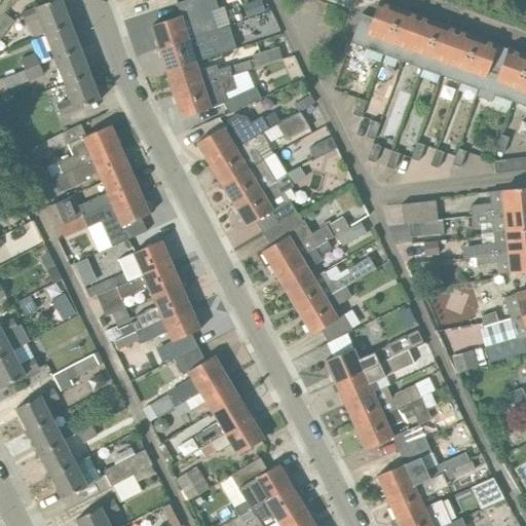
[(38,19),(44,33),(71,24),(62,0),(53,0),(21,13),(25,24),(38,19)]
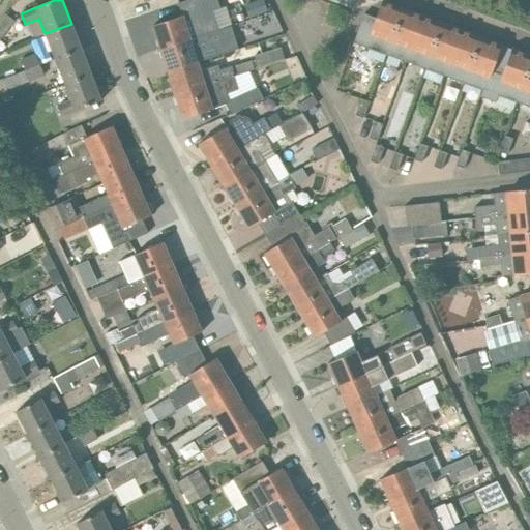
[(215,30),(210,15),(221,10),(216,0),(193,0),(179,5),(182,16),(152,26),(160,49),(215,30)]
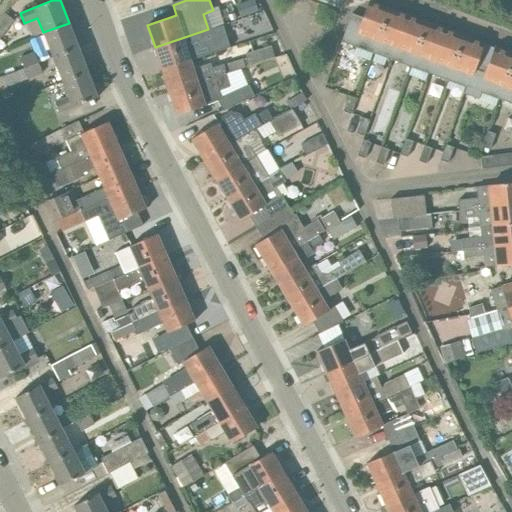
[(258,12),(254,0),(253,0),(237,6),(241,18),(258,12)]
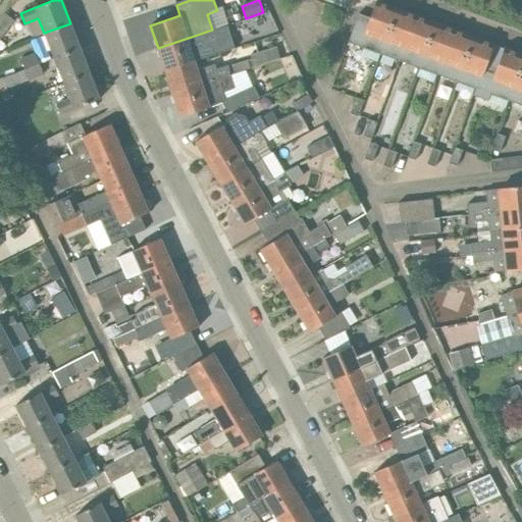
[(397,9),(377,2),(371,18),(359,13),(349,41),(381,53),(397,9)]
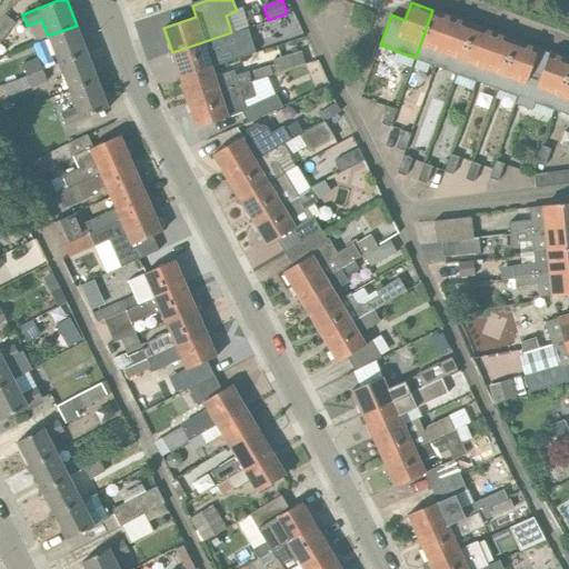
[(432,10),(416,58),(436,66),(453,18),(432,10)]
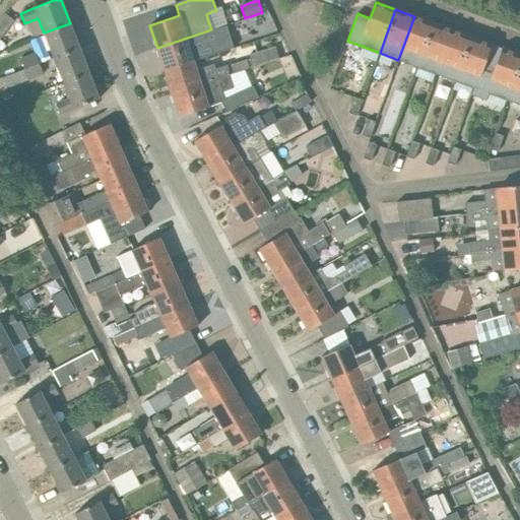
[(4,14),(0,19),(0,37),(2,38),(14,21),(4,14)]
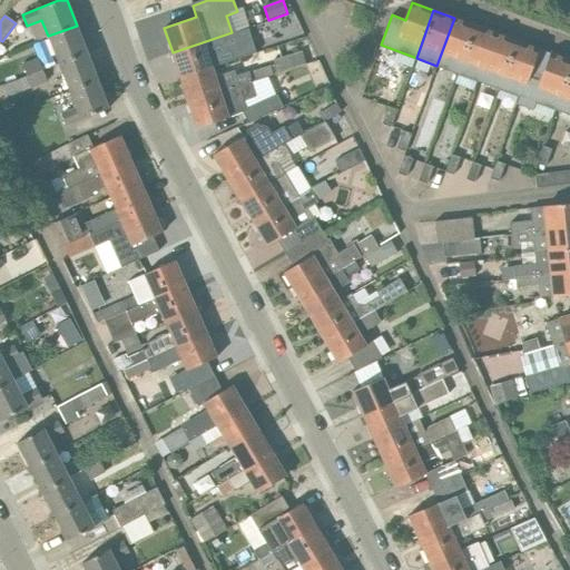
[(454,18),(436,66),(458,74),(474,26),(454,18)]
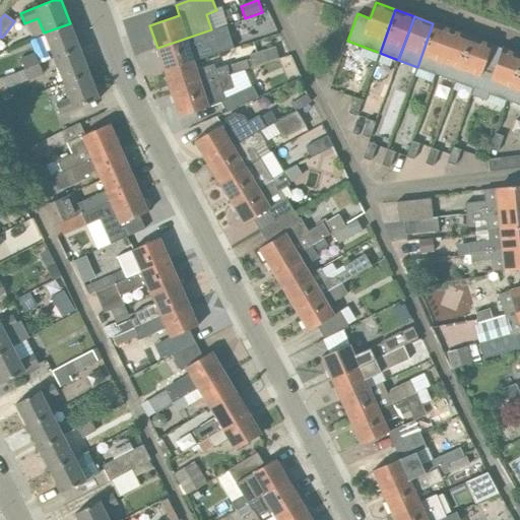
[(79,48),(70,23),(44,33),(54,58),(79,48)]
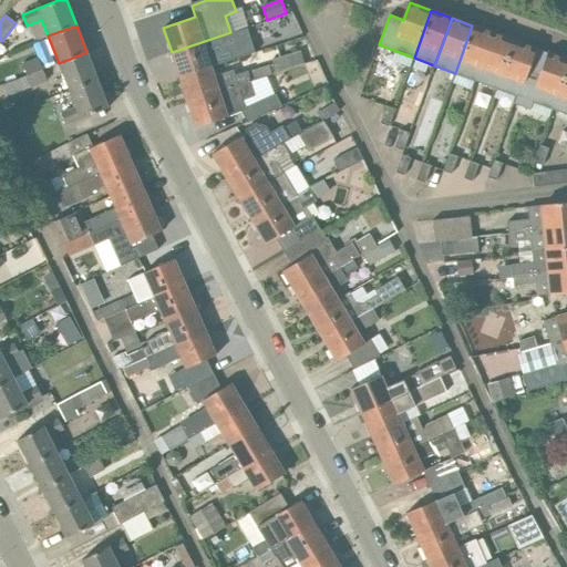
[(472,26),(455,73),(475,81),(493,33),(472,26)]
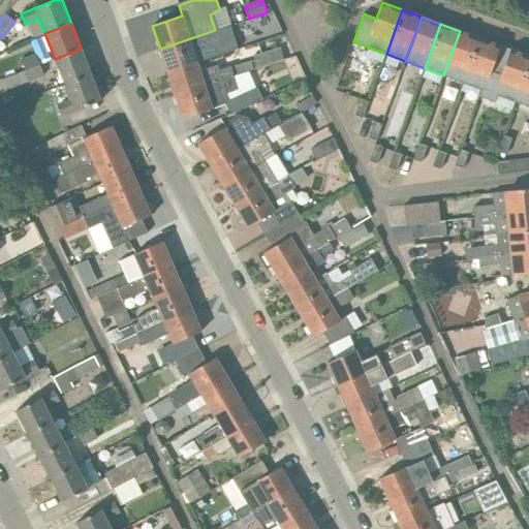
[(160,49),(167,72),(197,63),(229,53),(226,41),(237,38),(234,25),(215,30),(160,49)]
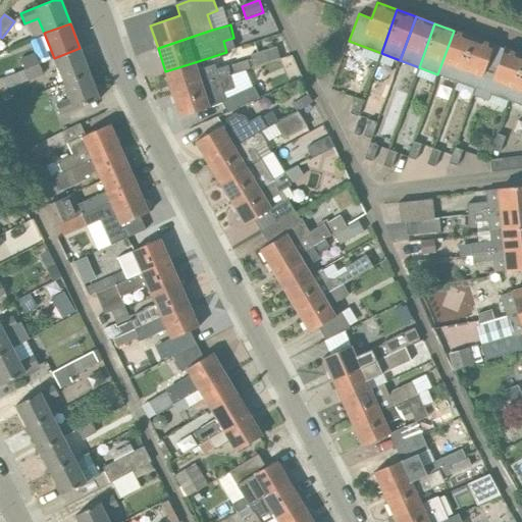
[(473,38),(454,31),(437,74),(457,82),(473,38)]
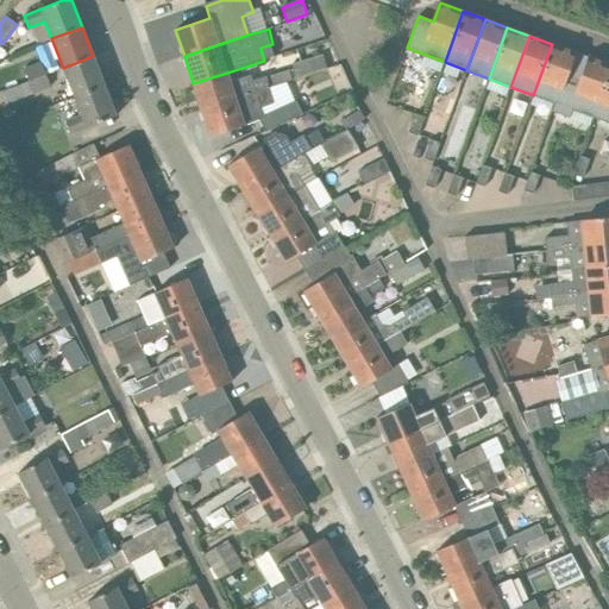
[(573,51),(552,44),(533,95),(556,104),(573,51)]
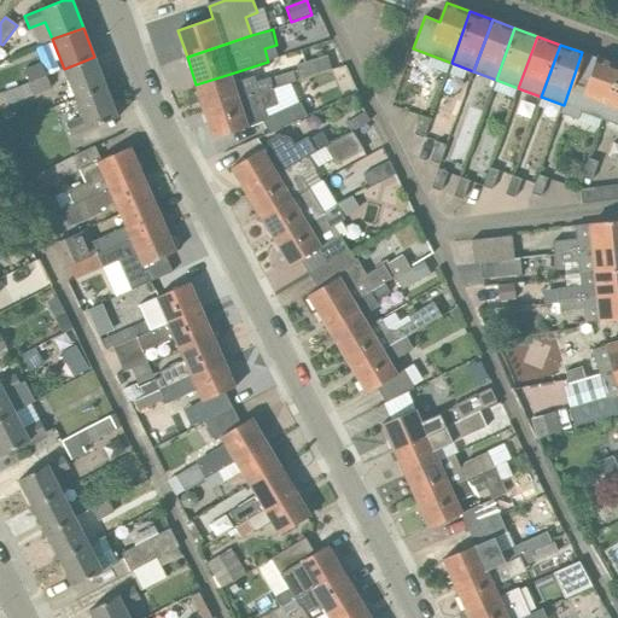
[(617,77),(617,65),(582,52),(564,105),(560,114),(578,120),(582,111),(602,120),(617,77)]
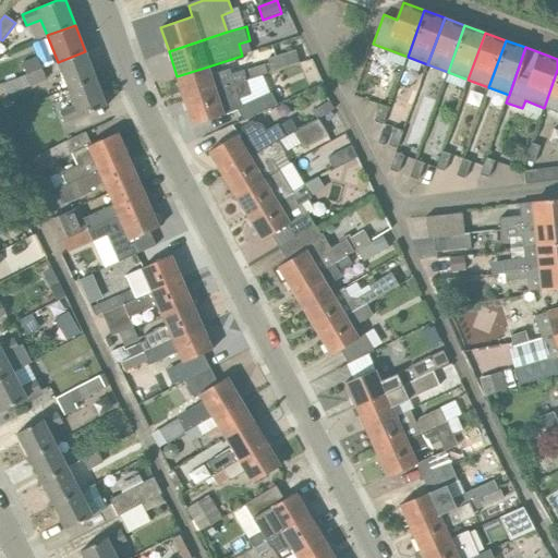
[(96,79),(85,51),(58,62),(68,89),(96,79)]
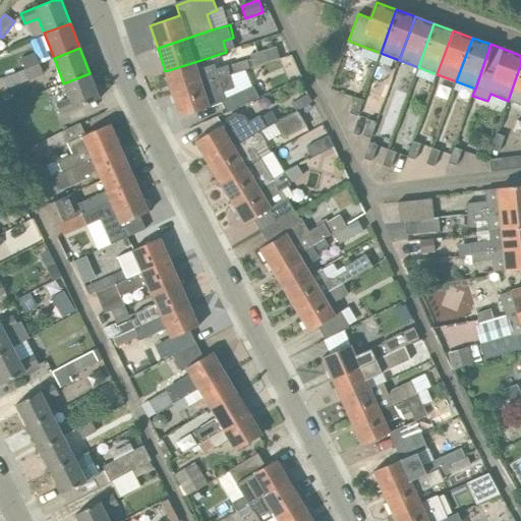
[(253,68),(280,60),(276,48),(249,56),(253,68)]
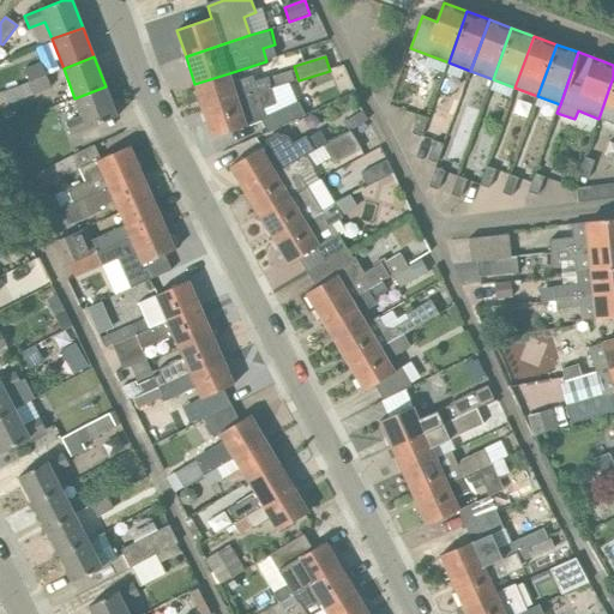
[(41,64),(24,70),(29,83),(46,76),(41,64)]
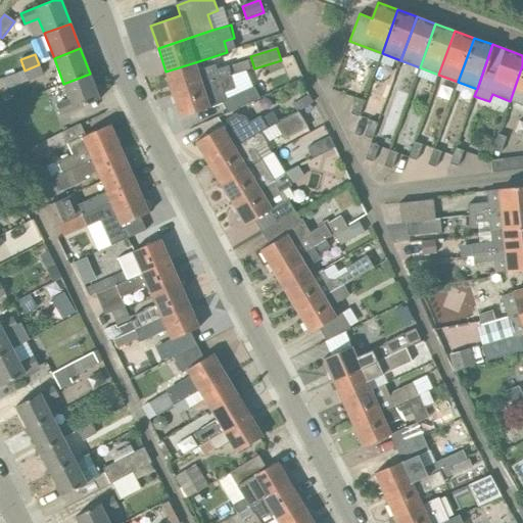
[(198,70),(195,62),(165,72),(173,95),(229,76),(250,68),(248,61),(229,67),(229,66),(217,69),(216,65),(198,70)]
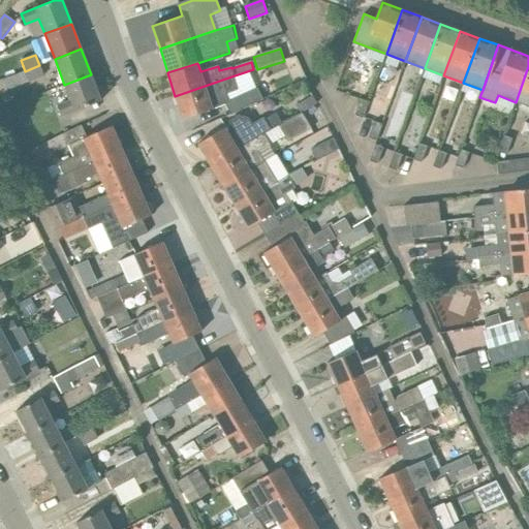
[(25,71),(0,82),(4,91),(43,75),(39,65),(25,71)]
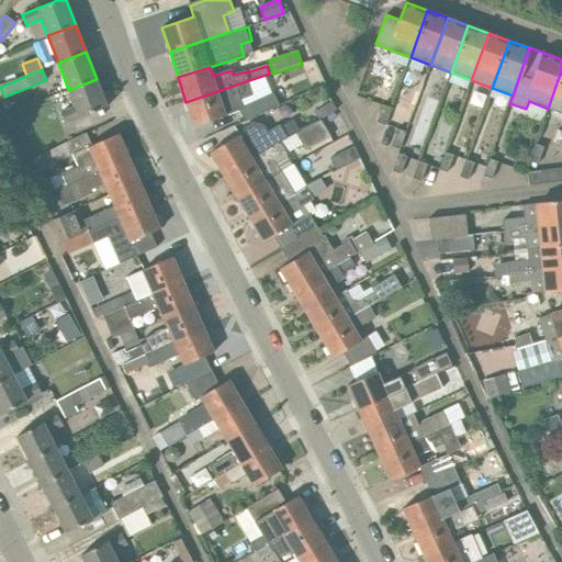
[(561,70),(548,109),(561,113),(561,70)]
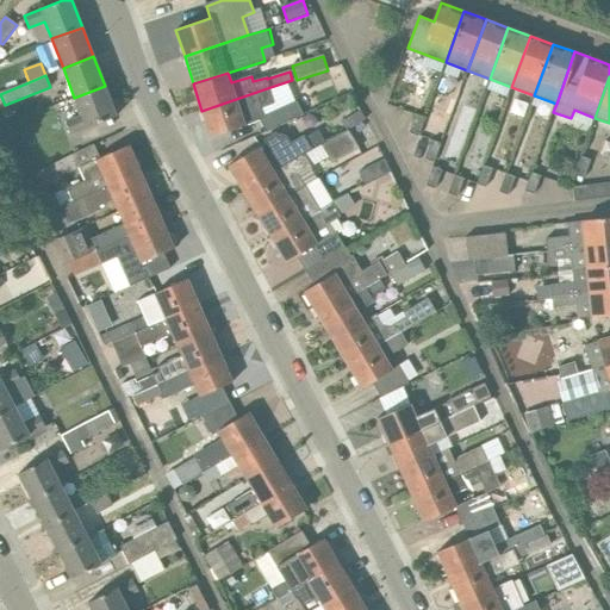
[(117,116),(105,86),(74,98),(81,116),(64,123),(69,135),(117,116)]
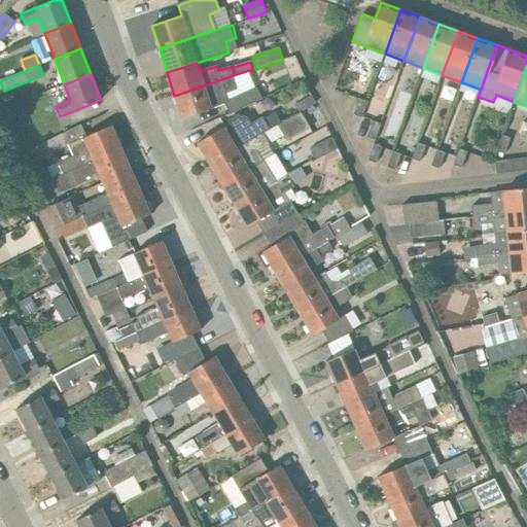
[(225,95),(237,90),(231,76),(174,96),(182,118),(212,109),(224,104),(230,102),(229,100),(225,95)]
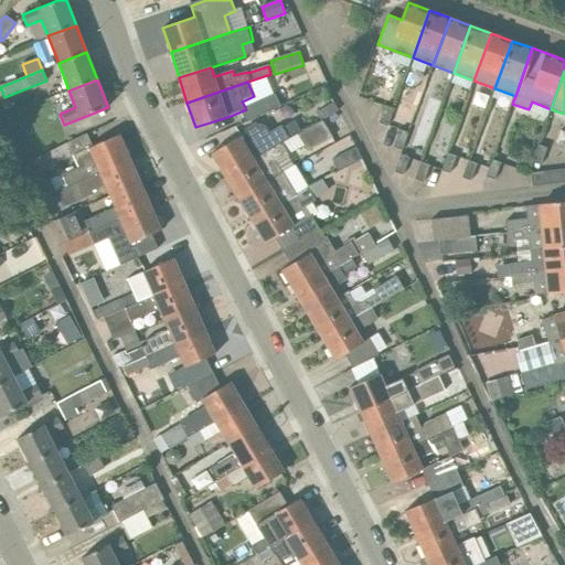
[(274,95),(245,107),(246,109),(241,112),(246,124),(280,107),(274,95)]
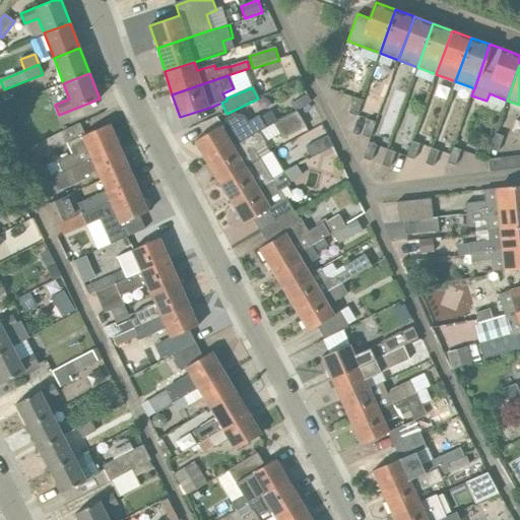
[(291,105),(297,112),(312,103),(307,95),(291,105)]
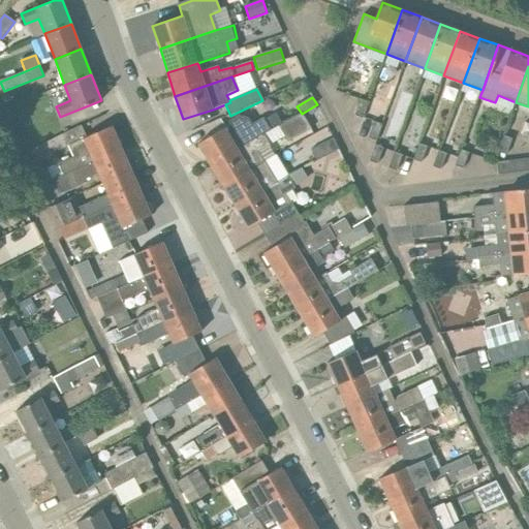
[(363,118),(369,102),(361,99),(354,116),(363,118)]
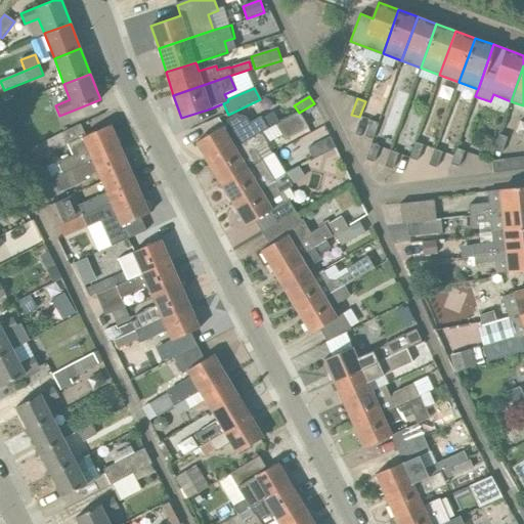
[(281,135),(286,141),(309,129),(299,113),(276,125),(281,135)]
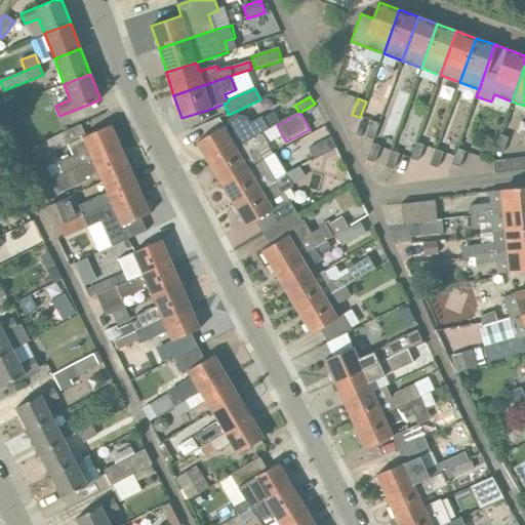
[(263,131),(268,128),(261,117),(250,124),(245,126),(243,123),(232,121),(223,126),(196,143),(208,164),(259,133),(263,131)]
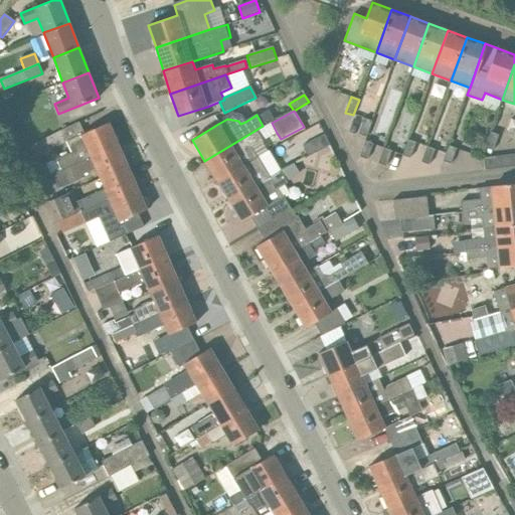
[(366,137),(372,121),(364,119),(358,134),(366,137)]
